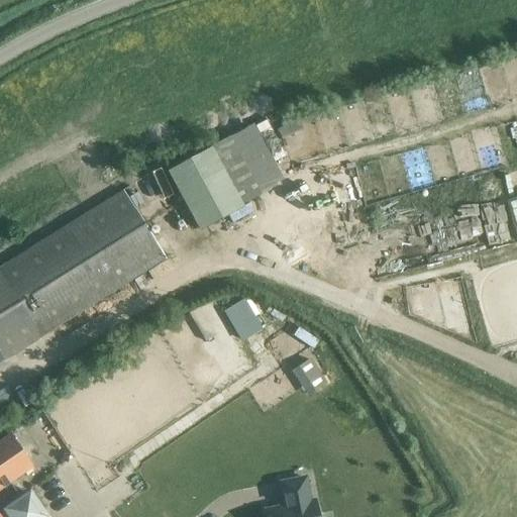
[(282,180),(251,124),(165,170),(198,230),(282,180)]
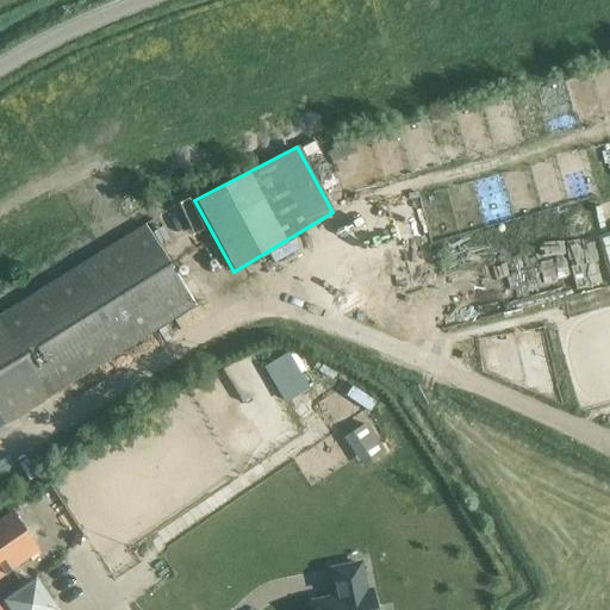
[(609,269),(609,199),(593,204),(609,269)]
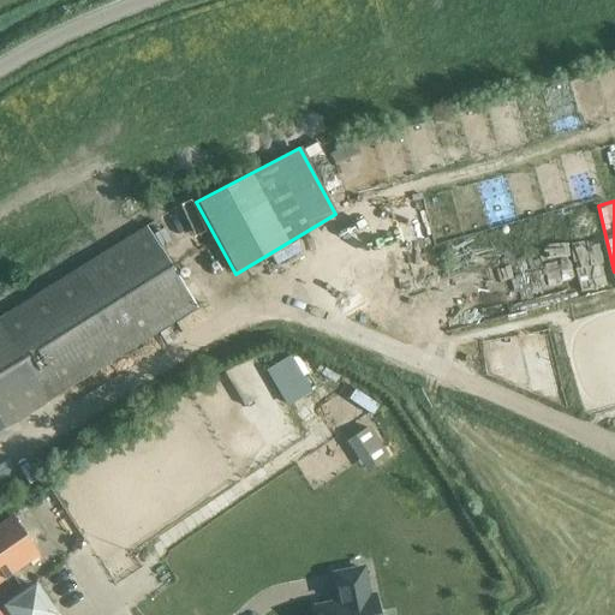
[(0,430),(197,306),(147,226),(0,317),(0,430)]
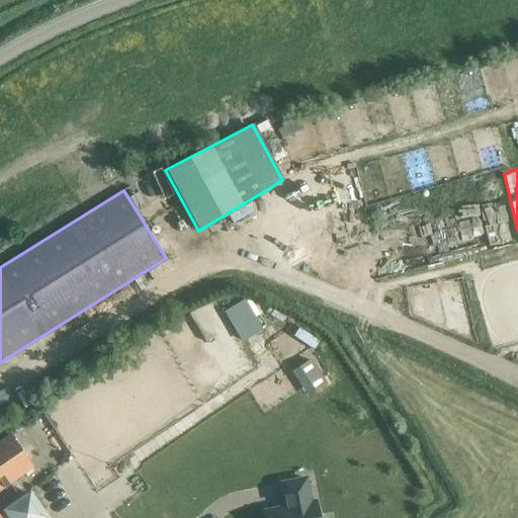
[(249,298),(227,308),(241,340),(263,330),(249,298)]
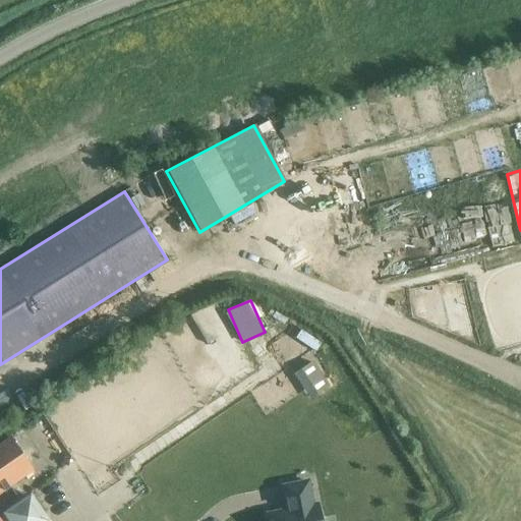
[(295,370),(310,397),(330,385),(314,359),(295,370)]
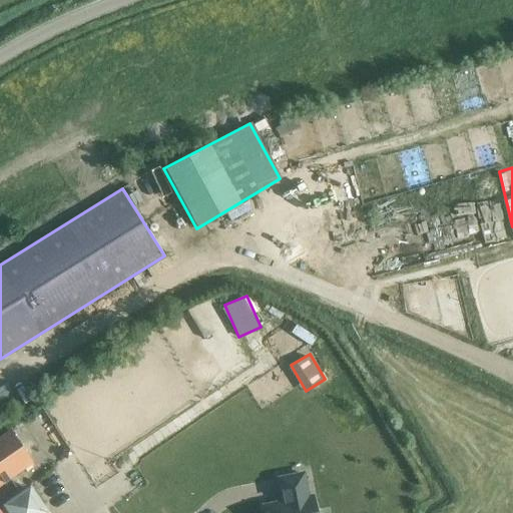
[(10,429),(0,436),(0,486),(33,464),(10,429)]
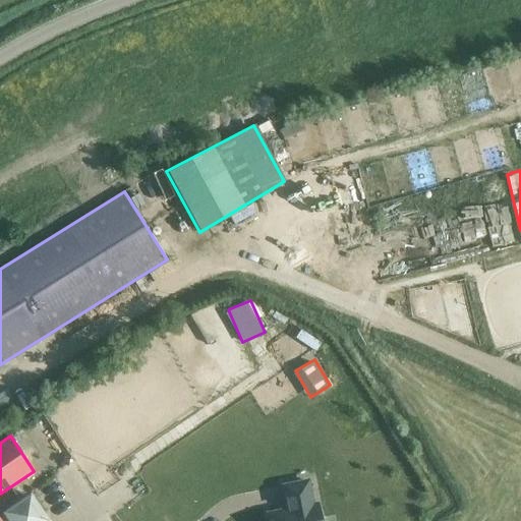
[(288,511),(268,515),(269,520),(319,520),(315,505),(311,506),(307,482),(283,486),(288,511)]
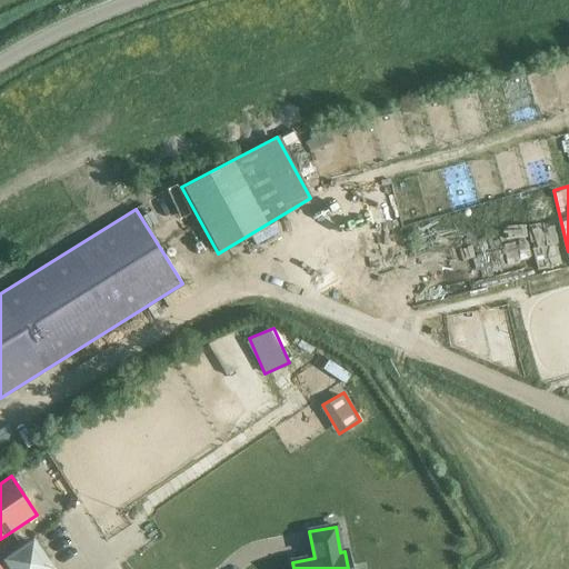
[(55,568),(36,539),(0,560),(0,568),(55,568)]
